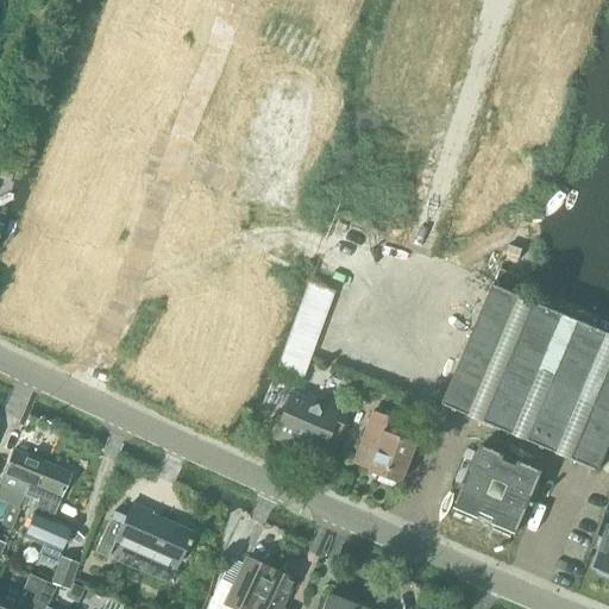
[(296,321),(319,330),(333,292),(311,283),(296,321)]
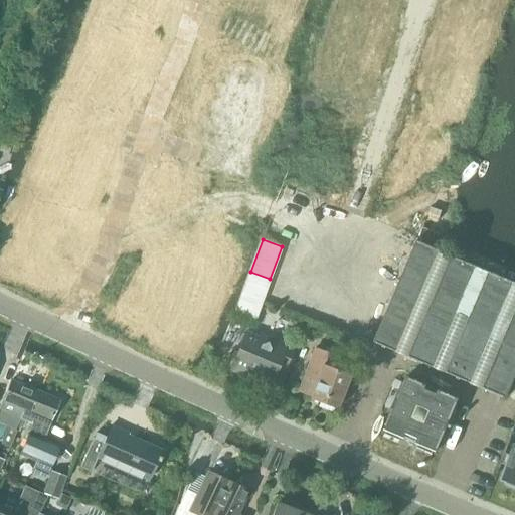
[(242,294),(262,301),(270,279),(250,272),(242,294)]
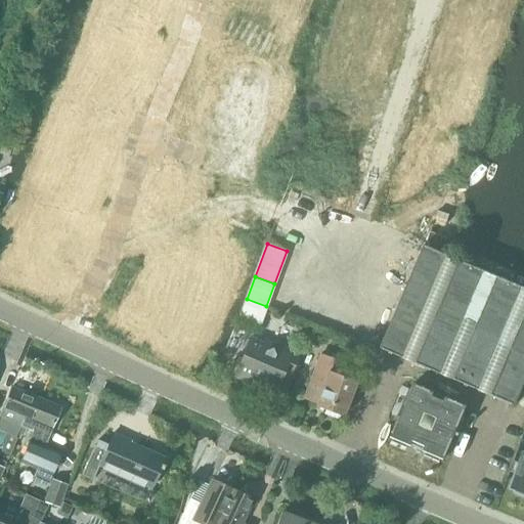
[(238,321),(239,322),(258,329),(266,306),(247,299),(238,321)]
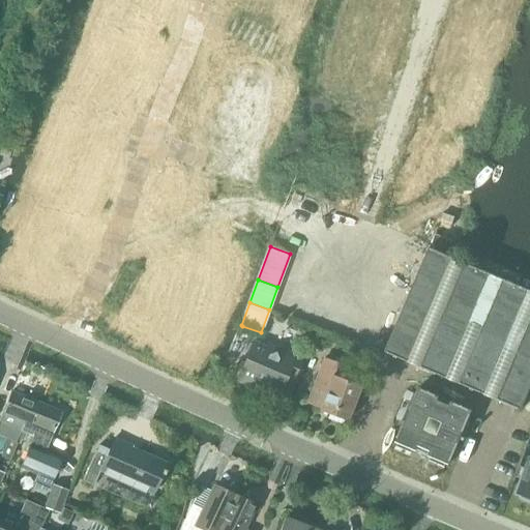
[(292,380),(300,361),(282,353),(280,349),(271,346),(266,347),(255,343),(253,345),(249,344),(243,358),(247,359),(239,378),(242,379),(244,383),(251,385),(255,384),(277,393),(285,377),(292,380)]
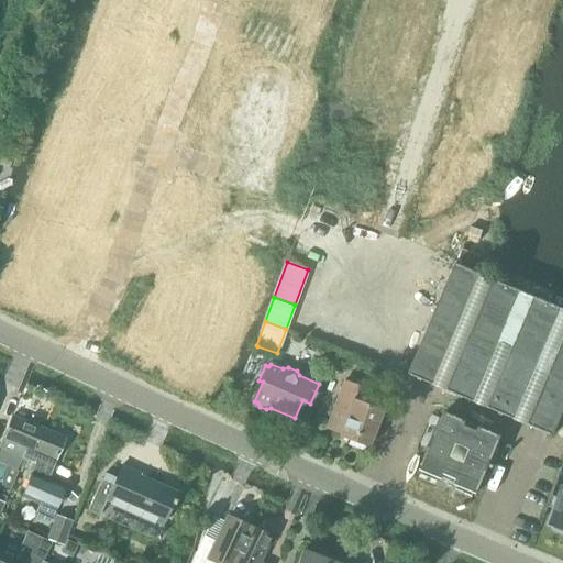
[(367,444),(381,410),(381,409),(359,401),(363,388),(342,381),(326,428),(339,432),(338,434),(367,444)]
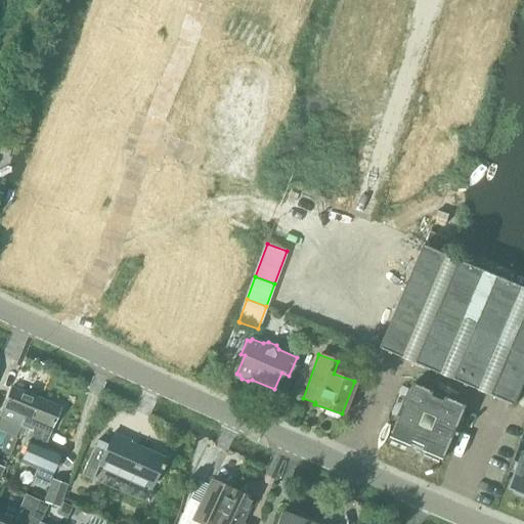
[(24,428),(29,418),(37,397),(11,387),(0,412),(0,431),(7,434),(0,450),(9,454),(16,438),(18,439),(20,435),(23,436),(26,428),(24,428)]
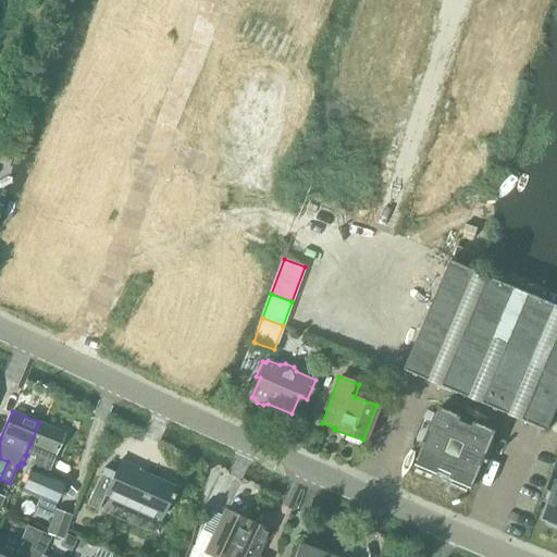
[(34,458),(20,490),(54,505),(63,482),(46,475),(63,433),(39,422),(31,444),(25,455),(27,455),(34,458)]
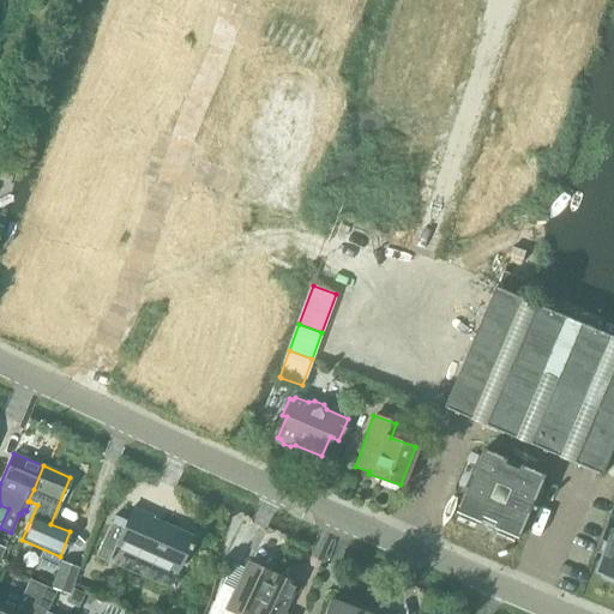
[(184,576),(175,571),(191,536),(152,519),(152,517),(132,509),(122,528),(109,523),(95,557),(107,563),(115,545),(155,563),(149,576),(178,589),(184,576)]
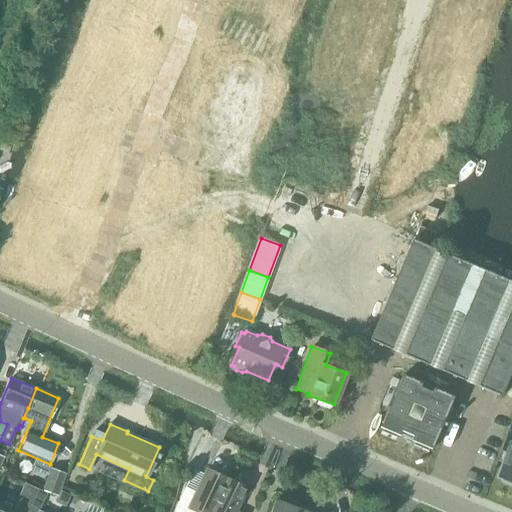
[(511,452),(503,476),(504,476),(505,480),(511,482),(511,452)]
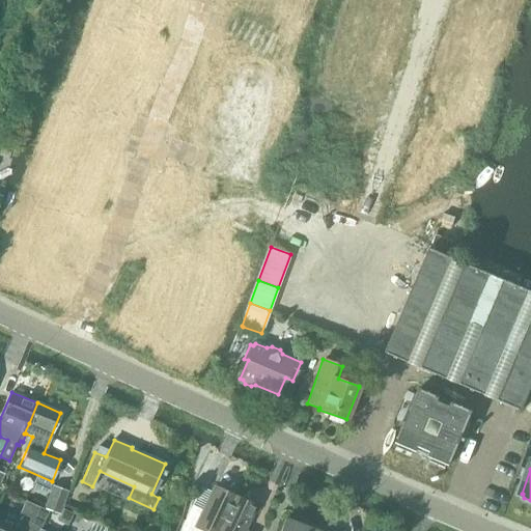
[(52,485),(45,508),(59,513),(67,492),(52,485)]
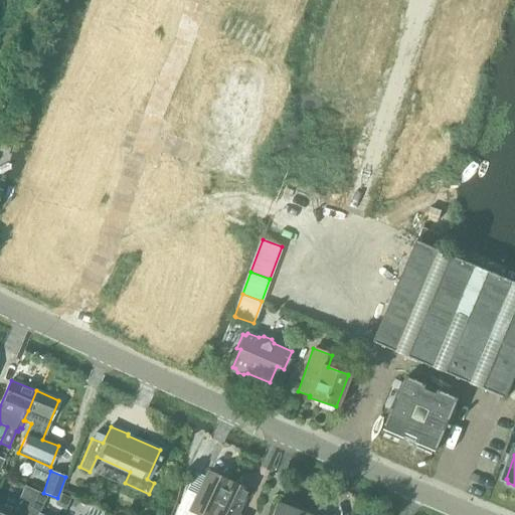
[(212,514),(228,482),(208,473),(197,496),(186,491),(174,514),(212,514)]
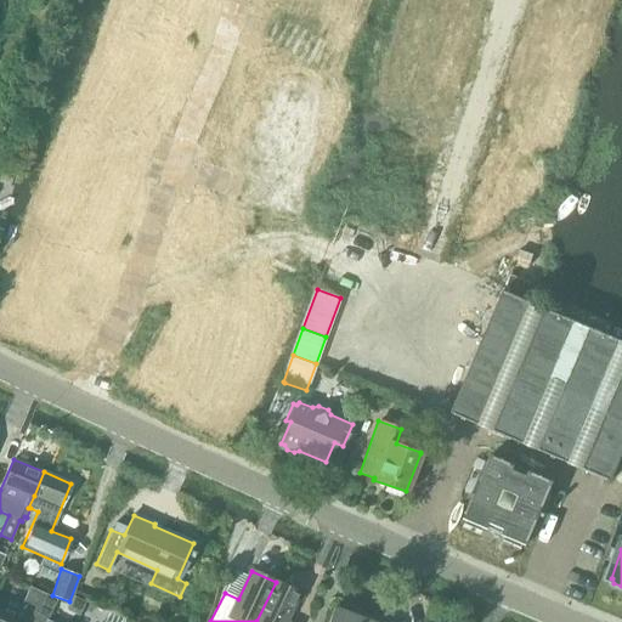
[(276,582),(256,621),(288,621),(286,621),(299,593),(276,582)]
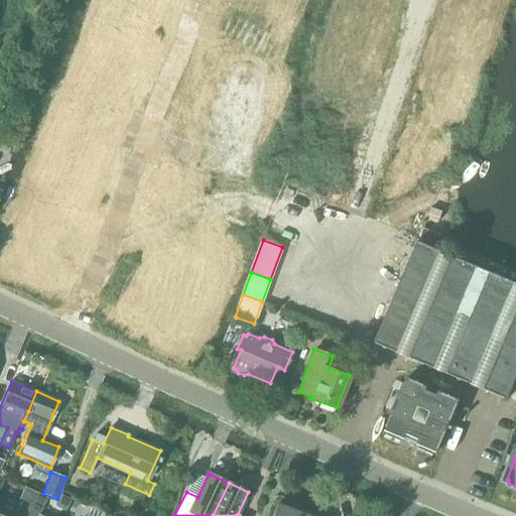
[(0,500),(0,515),(24,515),(35,492),(25,487),(15,508),(0,500)]
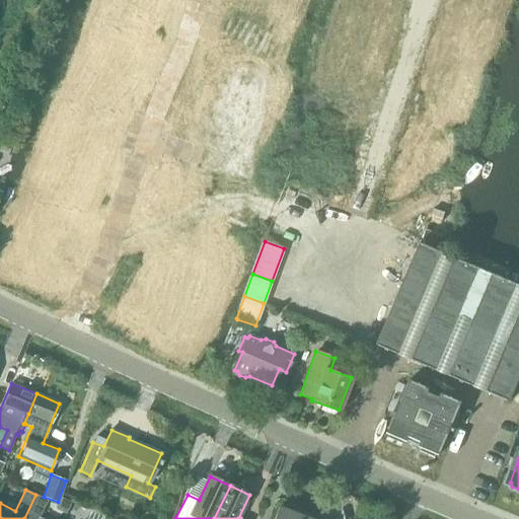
[(35,495),(24,518),(38,518),(47,501),(35,495)]
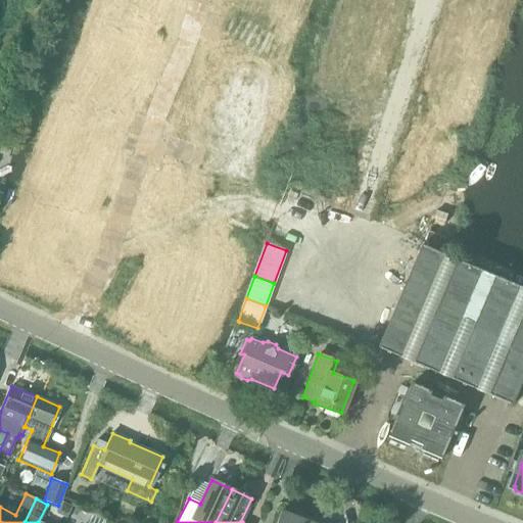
[(300,522),(302,520),(280,511),(275,522),(300,522)]
